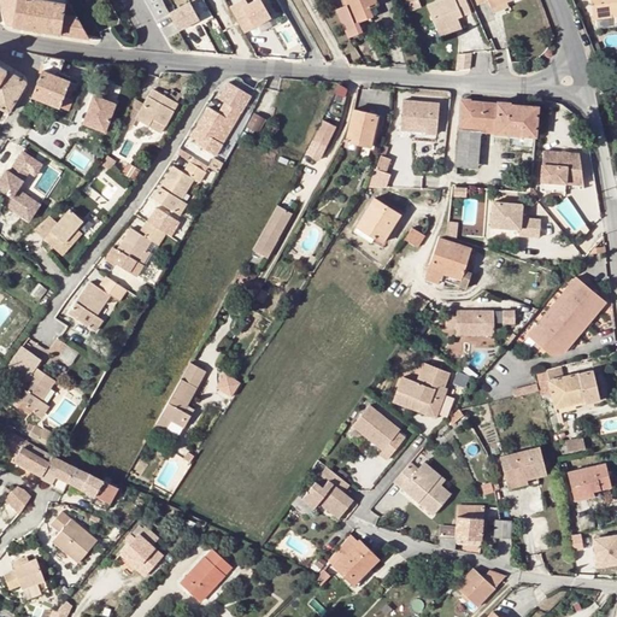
[(57,4),(33,0),(0,0),(0,16),(3,25),(30,29),(89,39),(80,23),(77,17),(64,16),(65,5),(57,4)]
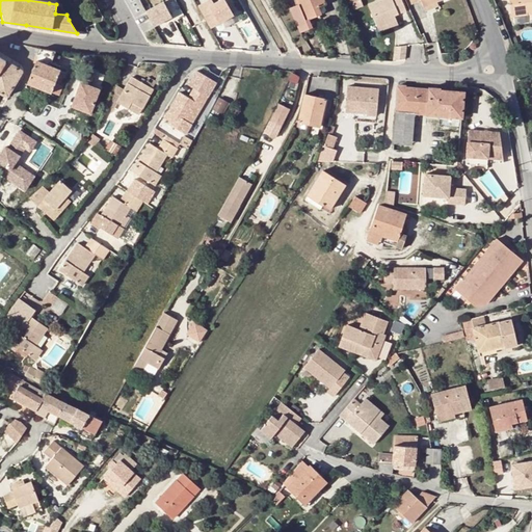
[(168,0),(174,15),(182,11),(178,0),(168,0)]
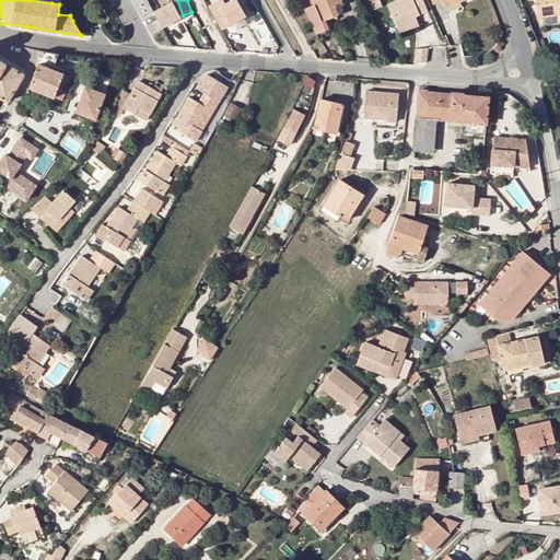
[(241,0),(229,0),(226,1),(225,0),(217,0),(210,4),(223,30),(249,15),(241,0)]
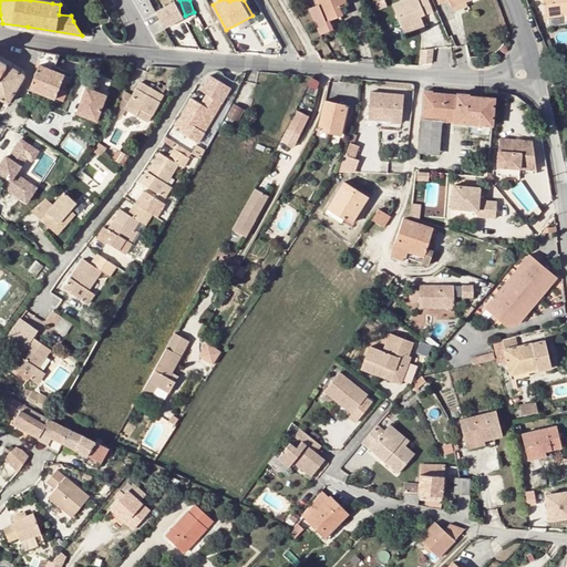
[(315,0),(318,6),(309,9),(320,34),(332,29),(329,21),(338,17),(334,10),(340,8),(346,4),(343,0),(315,0)]
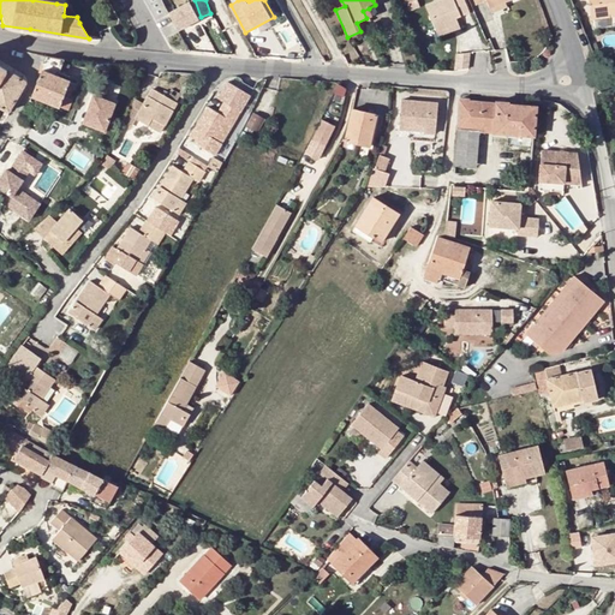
[(436,33),(458,24),(455,18),(470,12),(464,0),(439,0),(425,6),(436,33)]
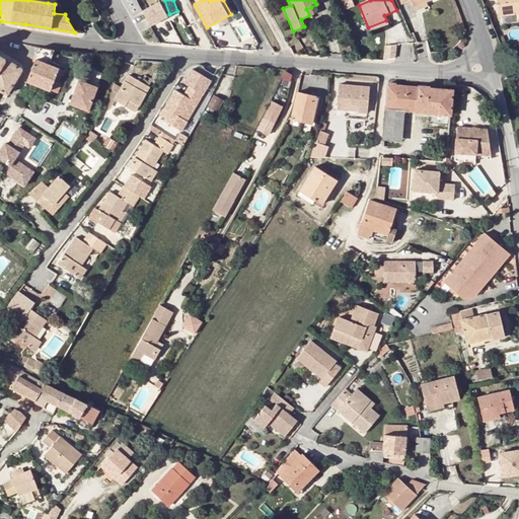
[(518,0),(497,0),(500,16),(515,14),(515,11),(518,10),(518,0)]
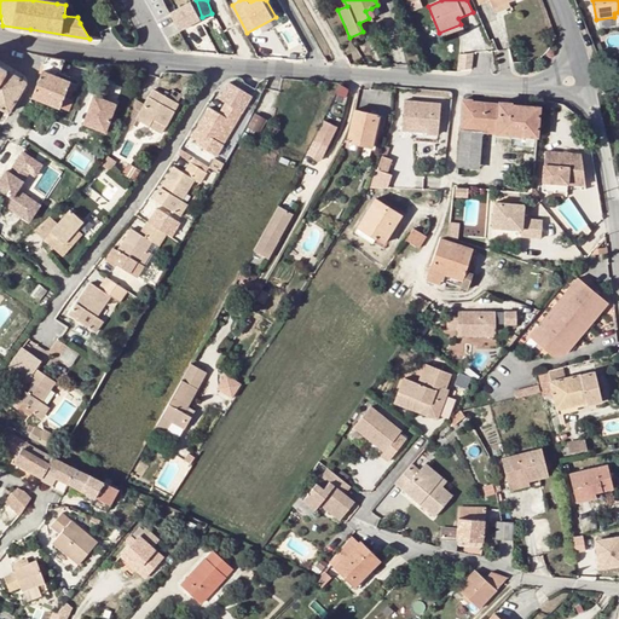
[(169,13),(177,27),(198,16),(190,1),(169,13)]
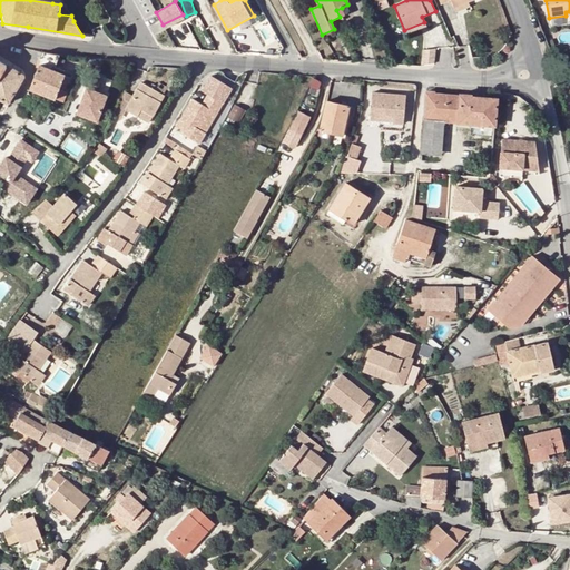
[(468,1),(454,8),(455,11),(470,6),(468,1)]
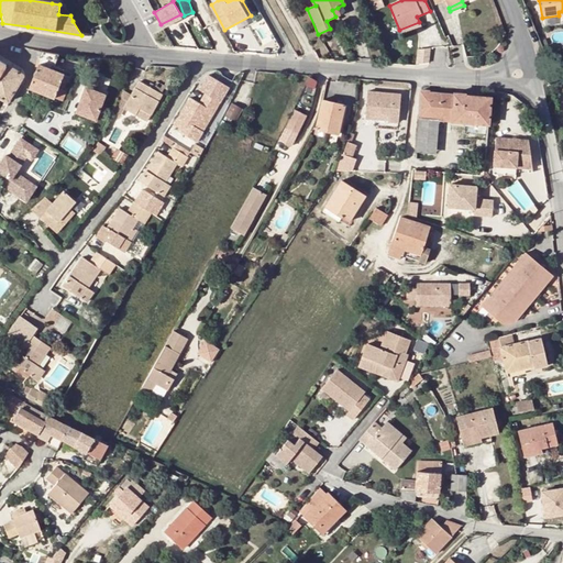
[(180,14),(161,24),(163,28),(181,18),(180,14)]
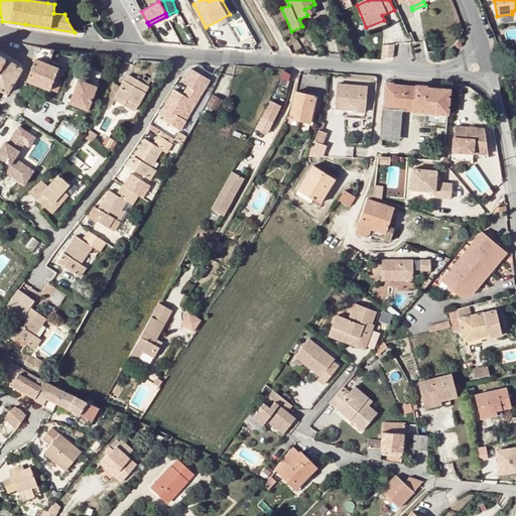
[(384,20),(366,27),(368,31),(385,23),(384,20)]
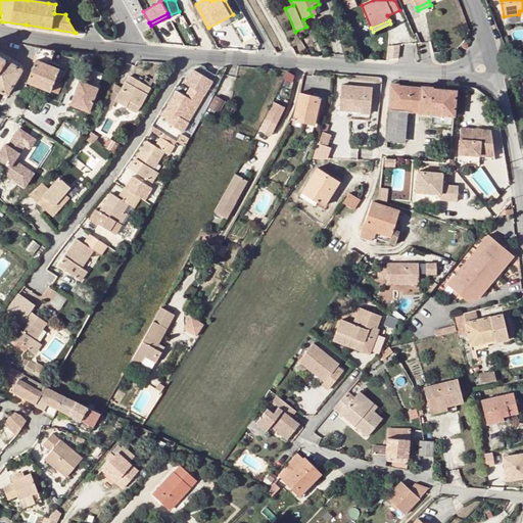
[(400,56),(400,44),(388,44),(388,57),(400,56)]
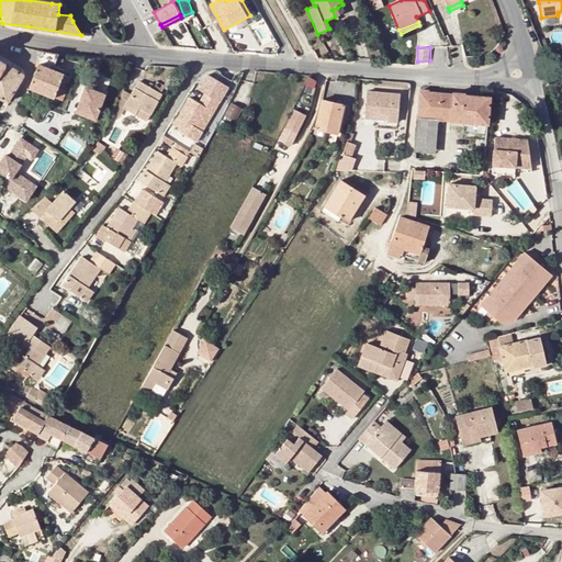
[(54,66),(58,55),(58,54),(44,52),(38,66),(30,87),(63,100),(67,90),(58,88),(64,75),(63,74),(64,69),(54,66)]
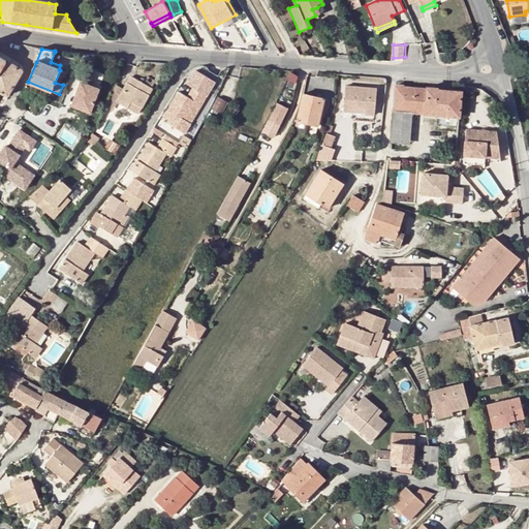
[(23,70),(0,56),(0,91),(1,92),(7,96),(23,70)]
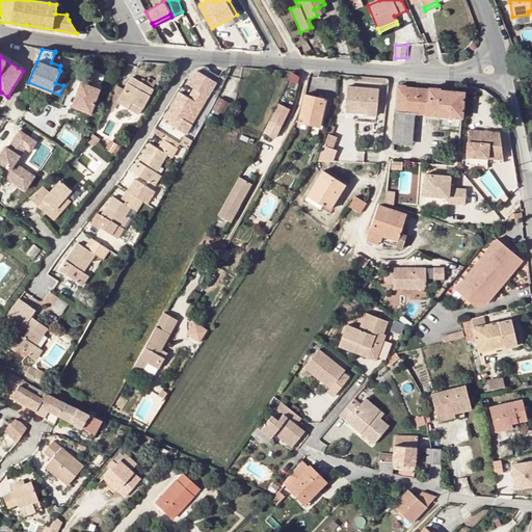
[(95,72),(86,69),(72,106),(90,113),(100,90),(89,86),(95,72)]
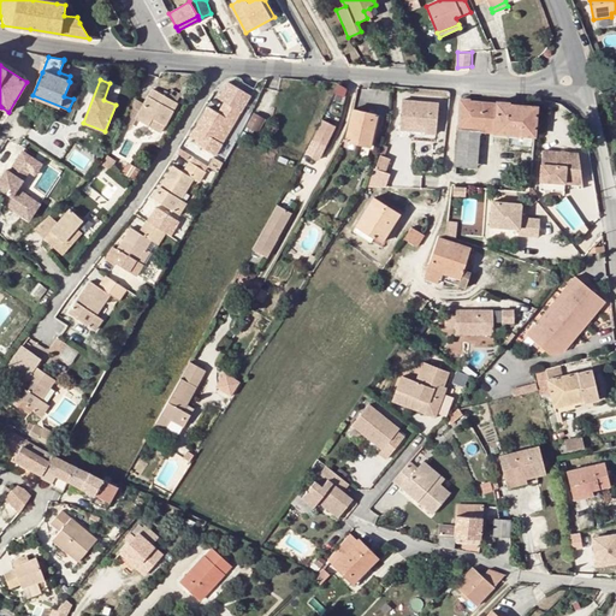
[(178,102),(155,90),(150,98),(148,96),(136,118),(161,132),(178,102)]
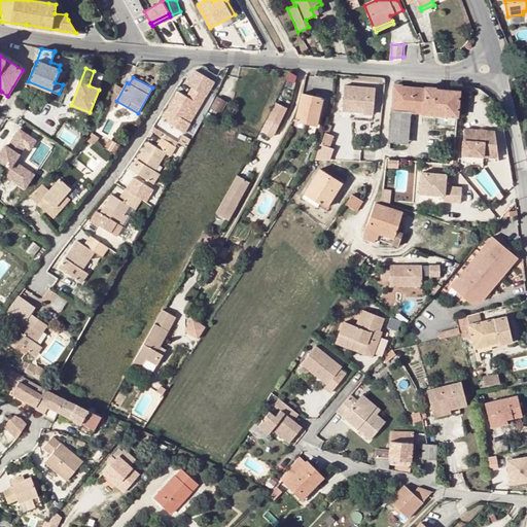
[(345,84),(342,110),(351,111),(351,110),(351,107),(364,108),(363,111),(363,113),(373,114),(376,88),(345,84)]
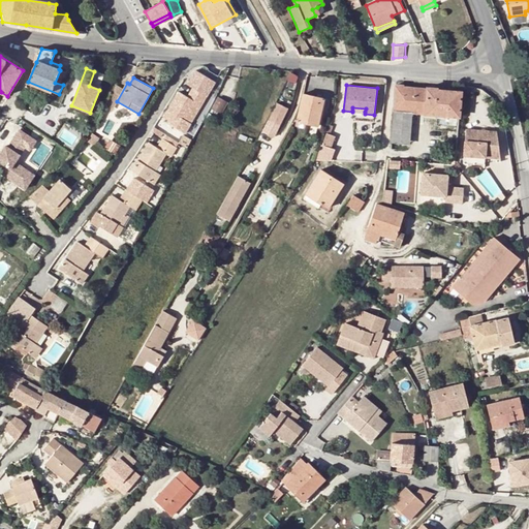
[(404,86),(396,85),(394,112),(409,113),(412,113),(437,115),(459,117),(461,91),(447,90),(438,90),(438,88),(426,87),(426,89),(404,87),(404,86)]
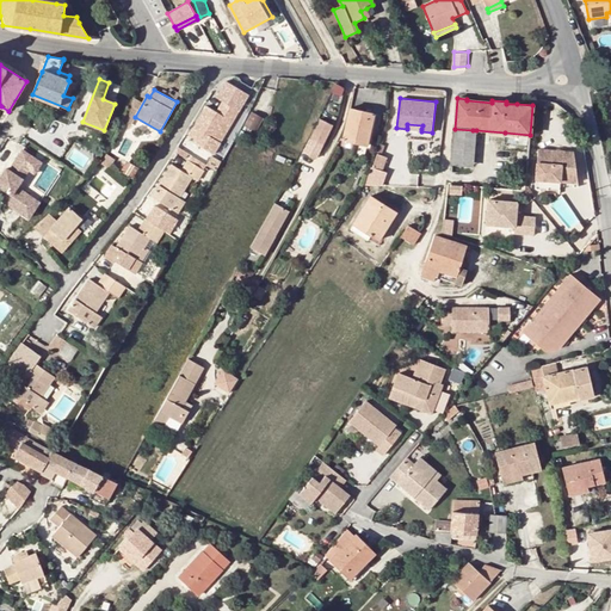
[(192,141),(214,154),(220,142),(213,137),(214,135),(217,136),(227,118),(233,122),(239,111),(223,102),(216,111),(207,106),(190,135),(195,139),(192,141)]
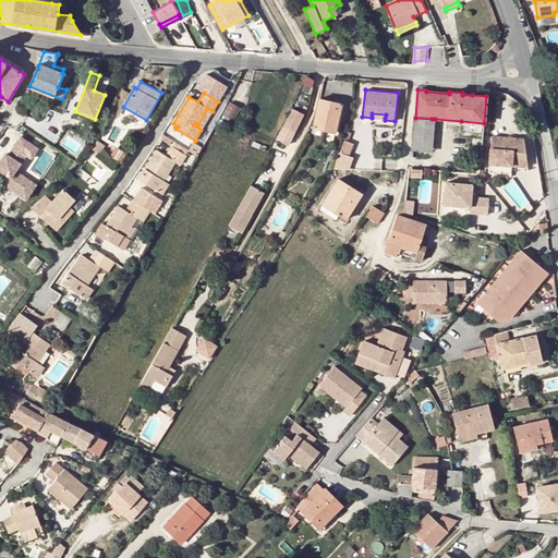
[(341,105),(318,99),(313,128),(316,129),(323,130),(324,128),(336,130),(341,105)]
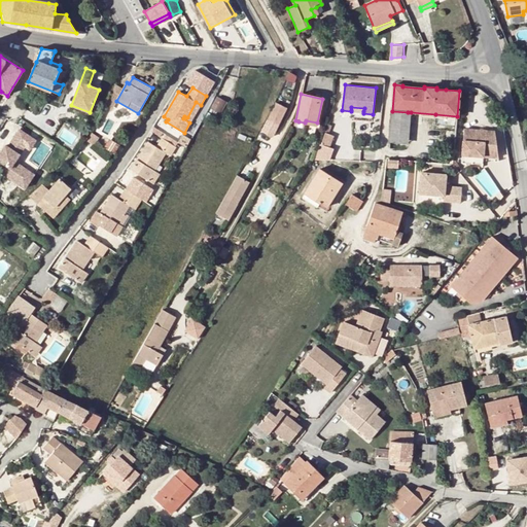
[(217,97),(210,108),(220,113),(226,101),(217,97)]
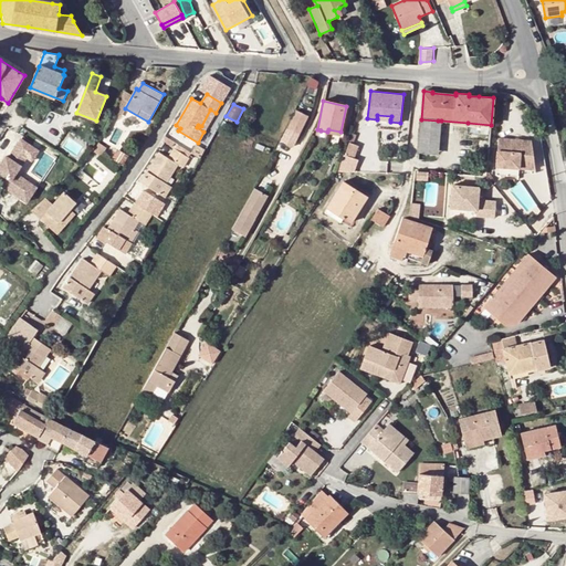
[(203,132),(216,113),(210,109),(201,126),(198,125),(197,127),(203,132)]
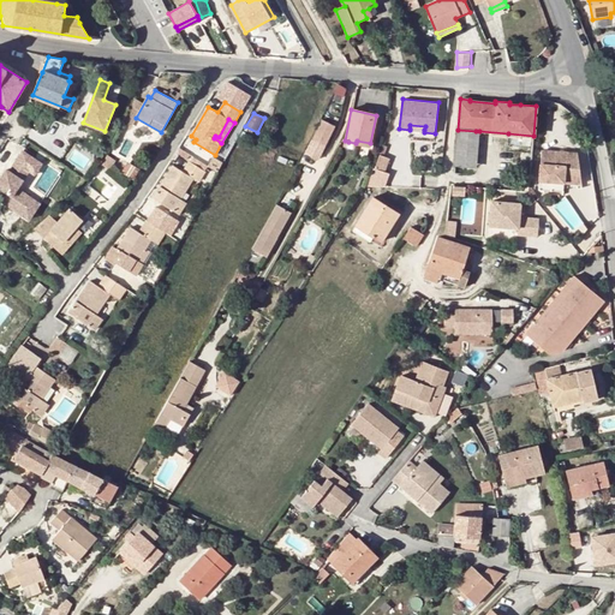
[(318,127),(314,138),(320,141),(322,137),(329,141),(333,131),(320,124),(318,127)]
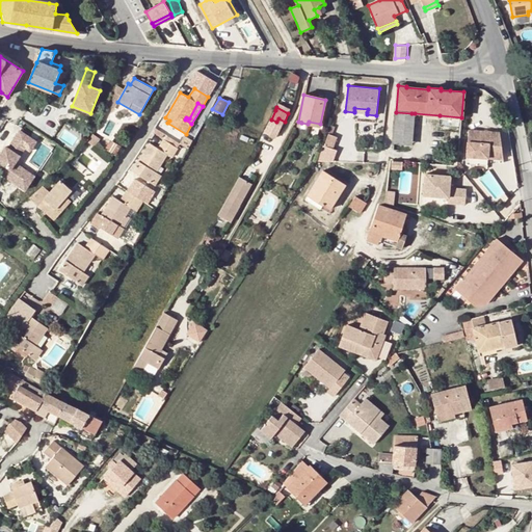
[(411,113),(396,112),(393,143),(413,145),(415,113),(411,113)]
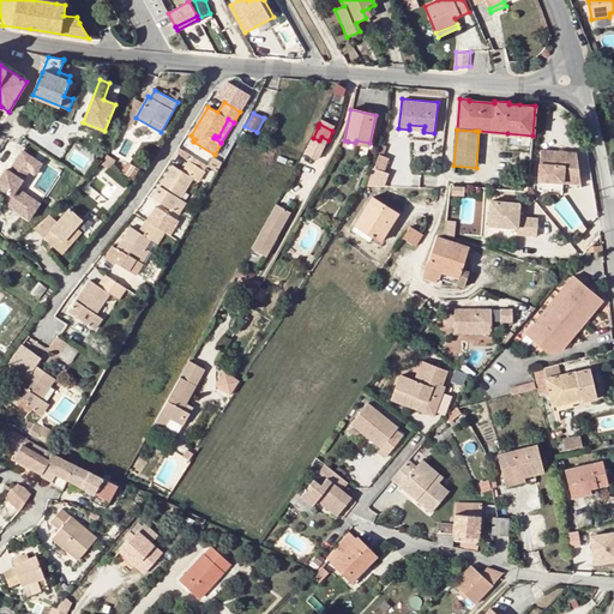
[(23,150),(18,158),(31,167),(29,172),(35,175),(42,163),(23,150)]
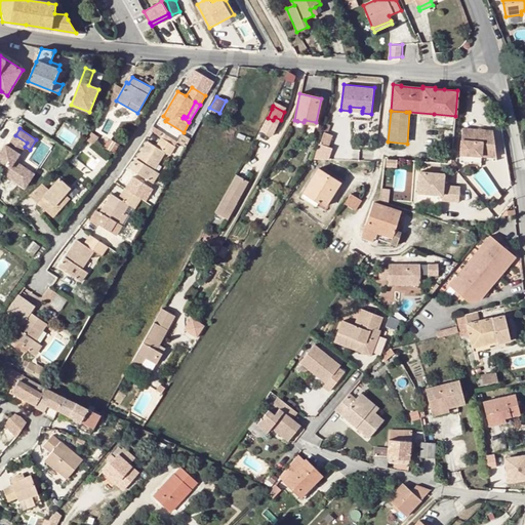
[(462,128),(459,161),(481,163),(481,159),(481,155),(496,156),(493,130),(462,128)]
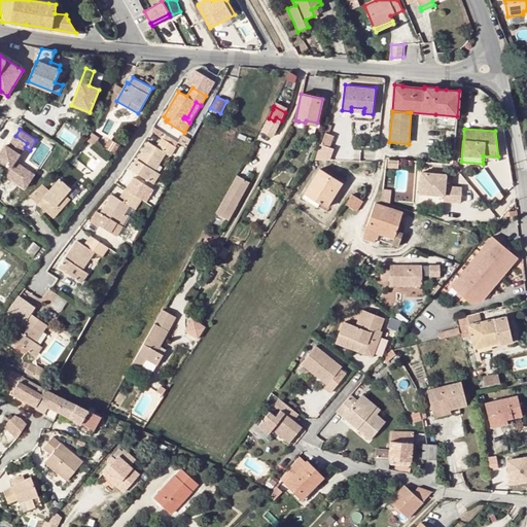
[(182,136),(172,130),(168,136),(178,142),(182,136)]
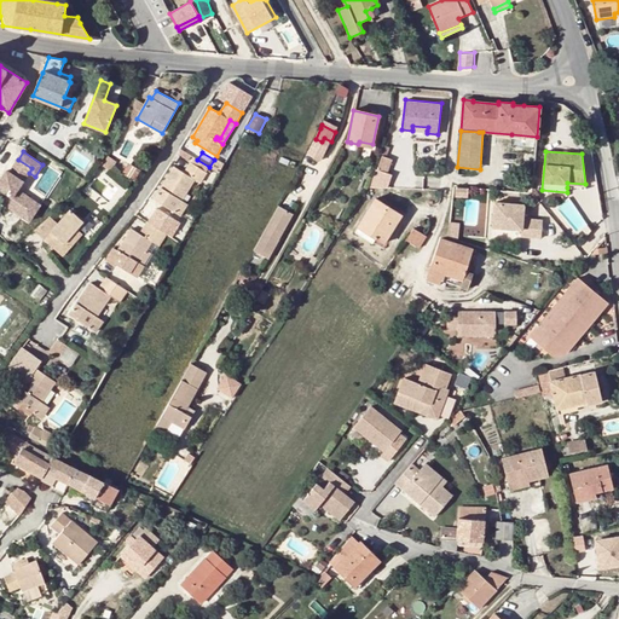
[(387,187),(393,157),(381,155),(374,185),(387,187)]
